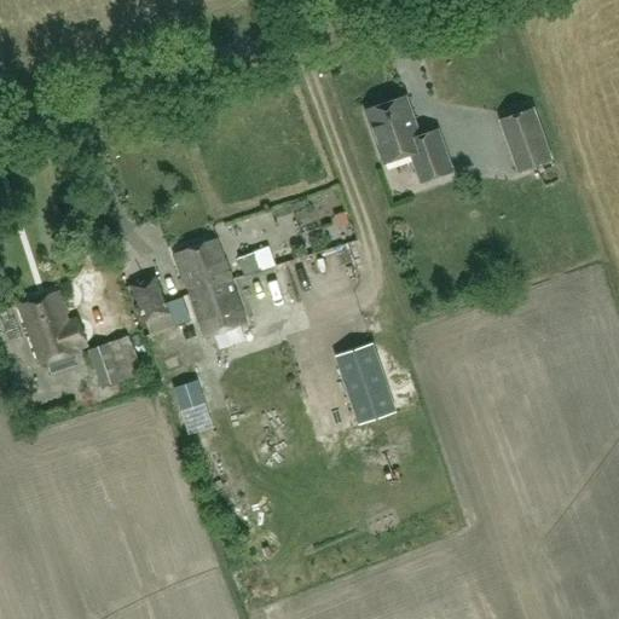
[(405,96),(364,110),(383,162),(410,152),(420,180),(452,168),(439,133),(421,139),(405,96)]
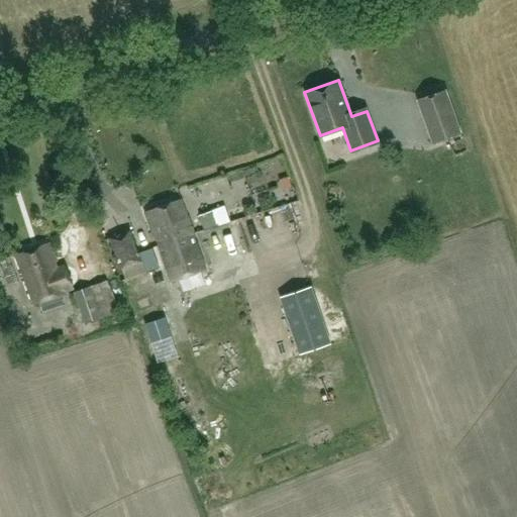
[(461,134),(446,91),(424,98),(439,142),(461,134)]
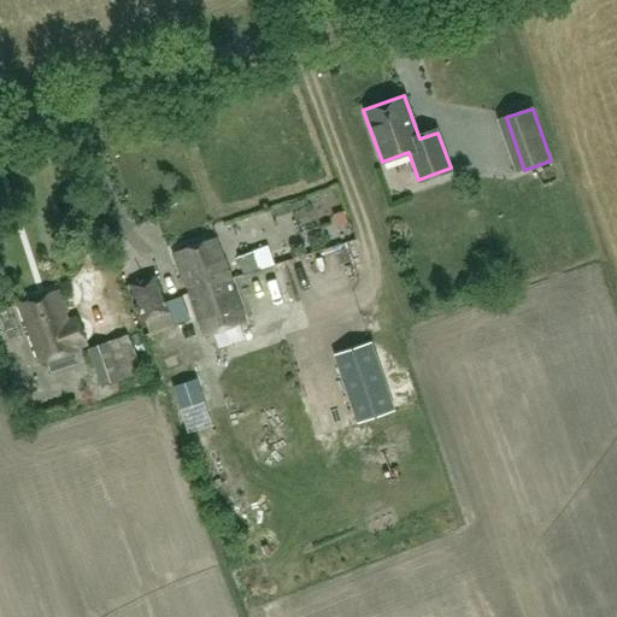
[(148,217),(124,225),(137,266),(148,263),(145,248),(158,245),(148,217)]
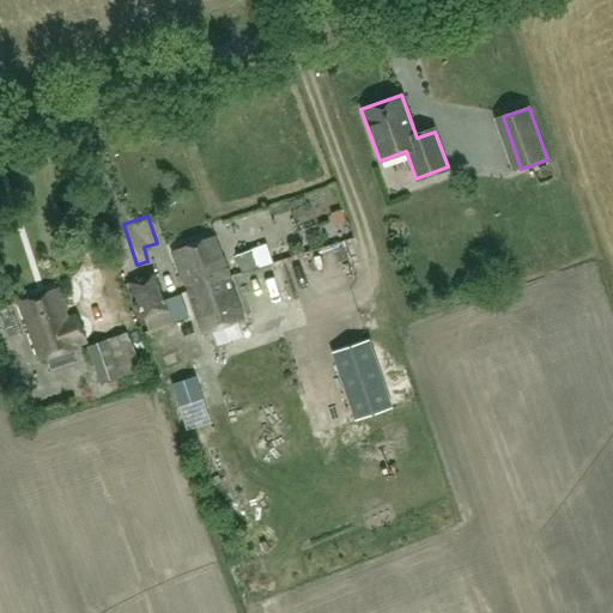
[(189,292),(228,279),(214,238),(173,253),(182,281),(186,281),(189,292)]
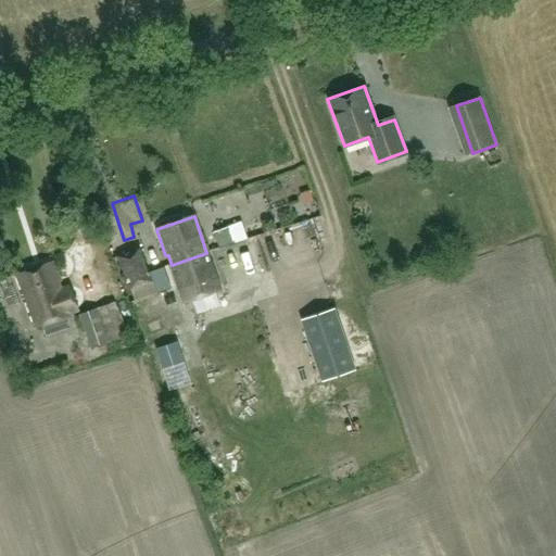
[(219,249),(234,243),(228,228),(214,232),(219,249)]
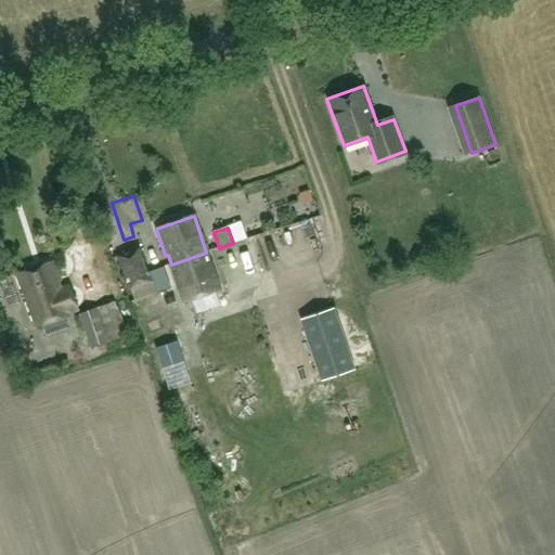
[(139,248),(117,257),(129,291),(152,282),(156,293),(171,287),(164,267),(147,272),(139,248)]
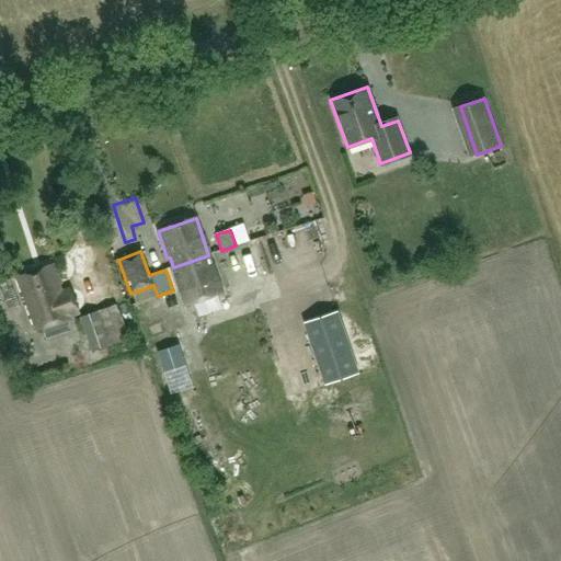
[(208,255),(173,267),(184,299),(219,287),(208,255)]
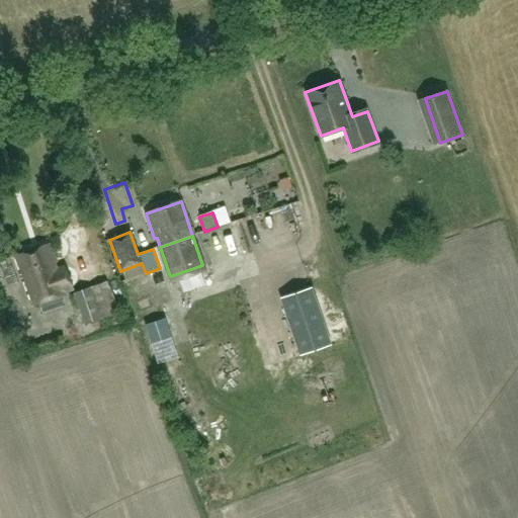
[(56,270),(53,263),(56,262),(49,245),(15,257),(33,307),(65,295),(64,292),(72,289),(64,267),(56,270)]
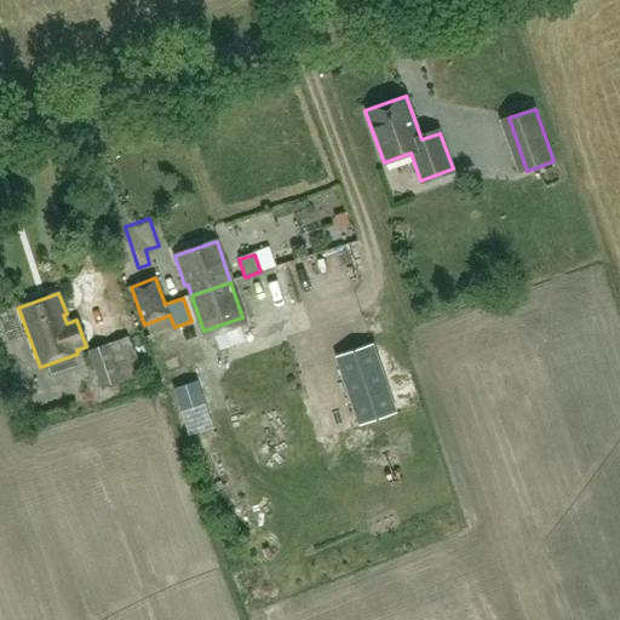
[(196,355),(212,399),(281,374),(265,332),(196,355)]
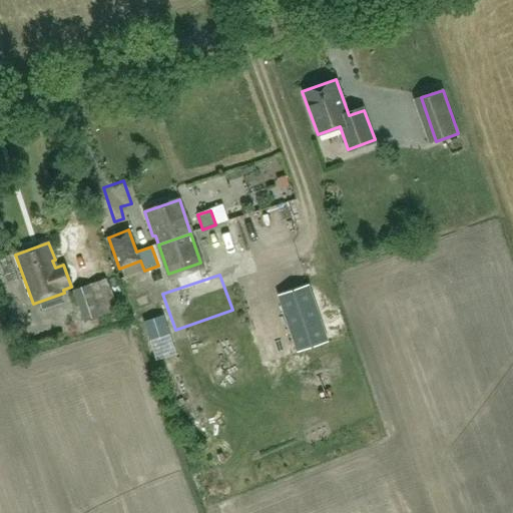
[(106,280),(73,291),(85,322),(117,311),(106,280)]
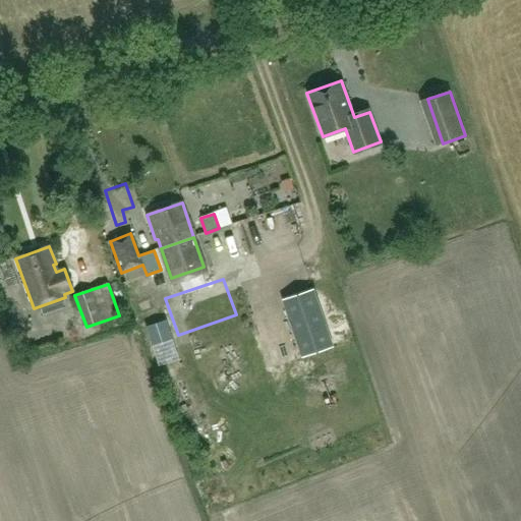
[(334,347),(313,289),(283,299),(302,357),(334,347)]
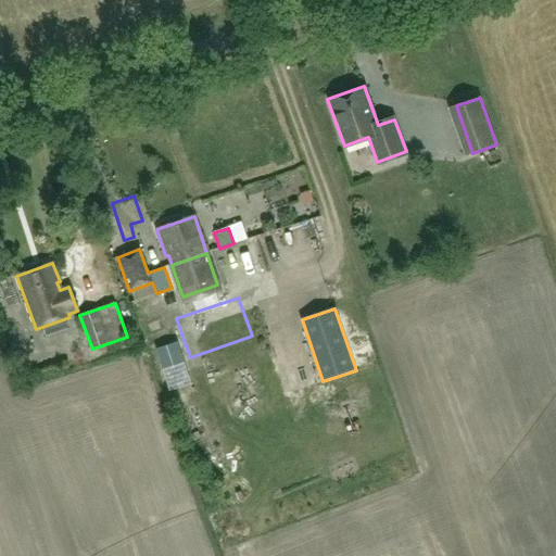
[(177,342),(158,349),(164,368),(184,362),(177,342)]
